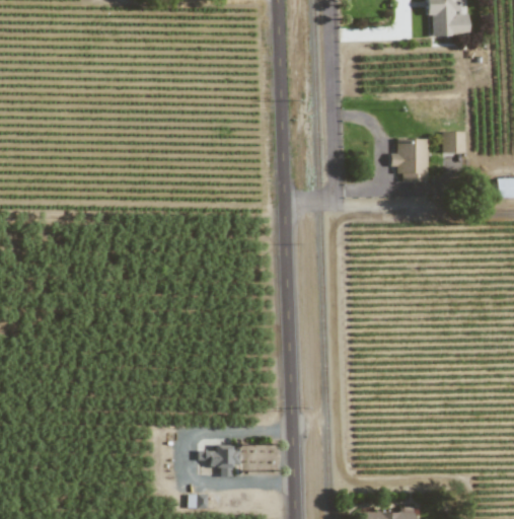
[(459,0),(427,0),(428,14),(433,14),(433,34),(469,34),(468,12),(460,12),(459,0)]
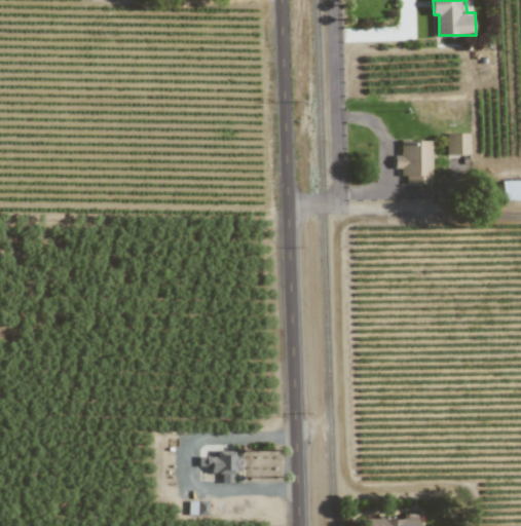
[(449,133),(449,154),(473,153),(472,133),(449,133)]
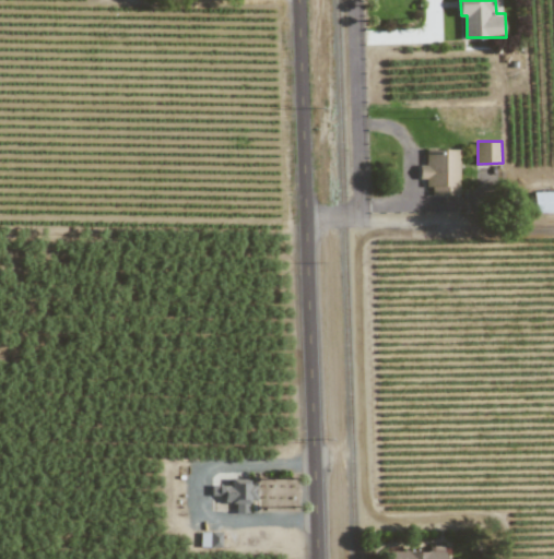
[(461,150),(428,150),(428,165),(421,165),(421,179),(428,178),(428,187),(434,187),(434,195),(462,195),(461,150)]
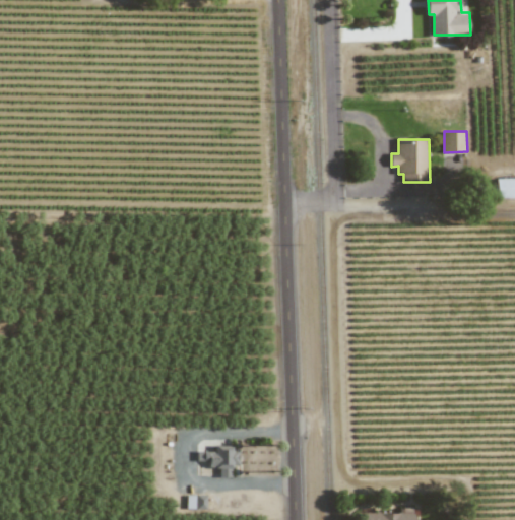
[(514,178),(497,179),(498,197),(514,196),(514,178)]
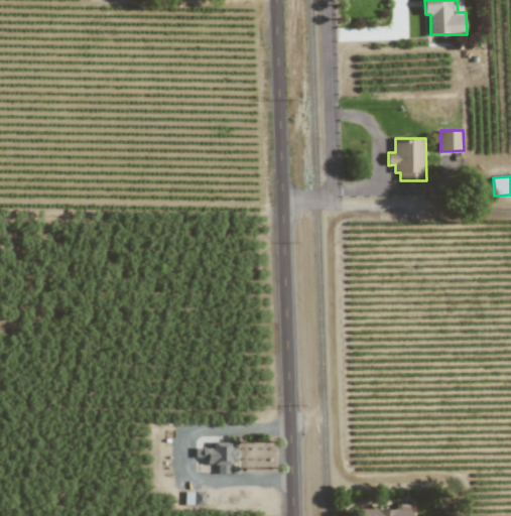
[(204,447),(204,457),(211,457),(211,464),(220,464),(221,473),(232,473),(232,462),(239,462),(239,442),(215,442),(215,447),(204,447)]
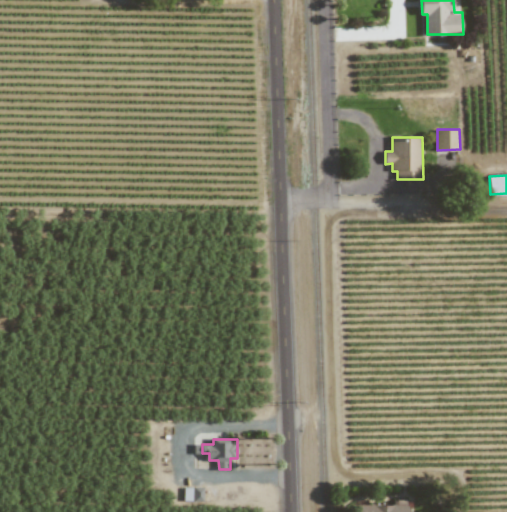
[(186,500),(205,501),(205,487),(187,487),(186,500)]
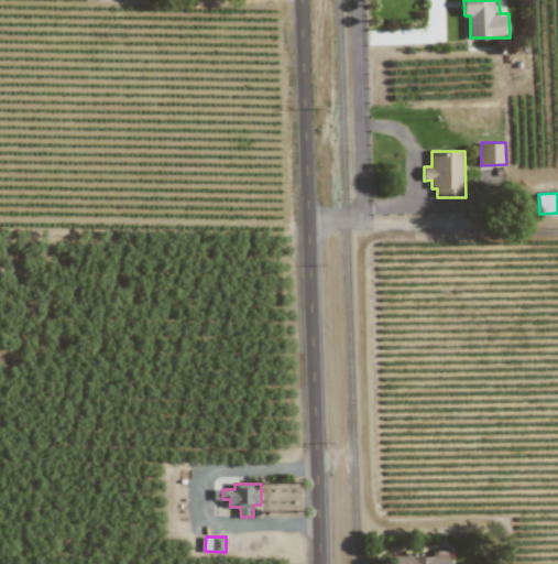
[(450,563),(450,550),(437,550),(437,555),(401,556),(400,563),(450,563)]
